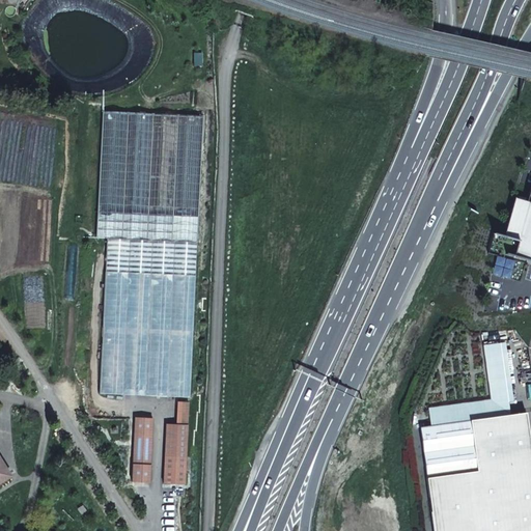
[(96,238),(108,239),(101,394),(190,399),(203,115),(103,111),(96,238)]
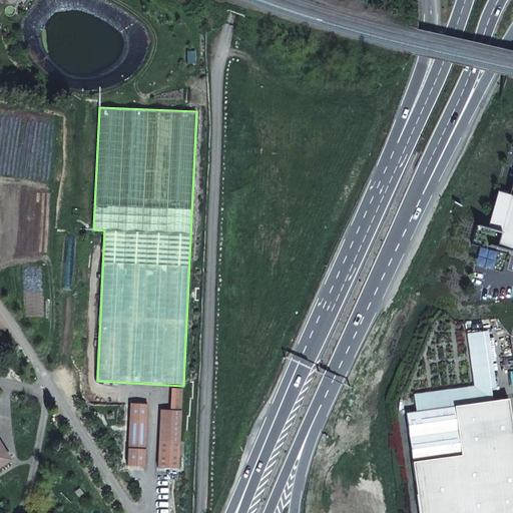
[(512,182),(509,196),(498,193),(488,230),(478,227),(474,242),(512,252),(512,182)]
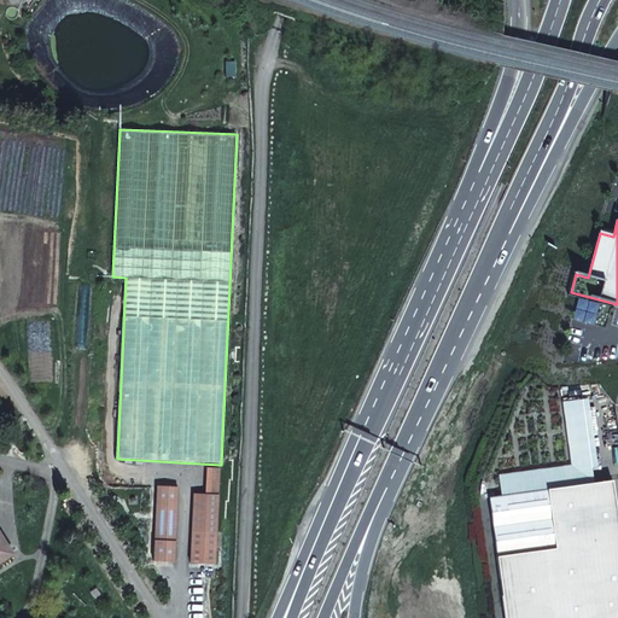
[(192,531),(217,532),(220,471),(208,470),(207,496),(194,496),(192,531)]
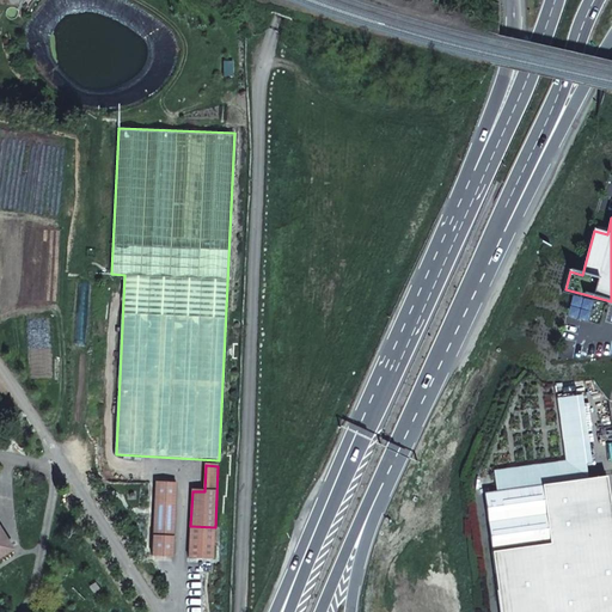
[(611,611),(611,510),(607,477),(485,494),(501,611),(611,611)]
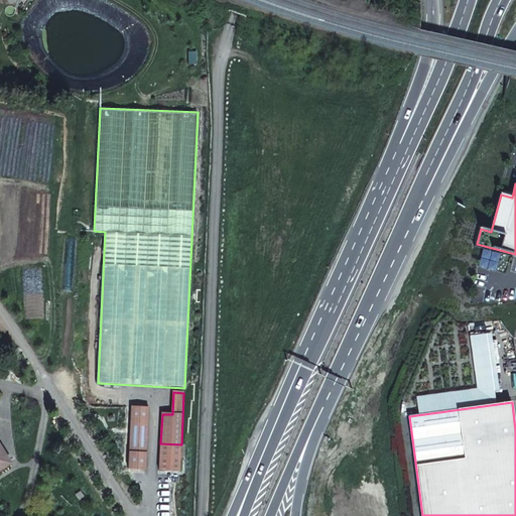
[(146,470),(149,407),(131,407),(129,469),(146,470)]
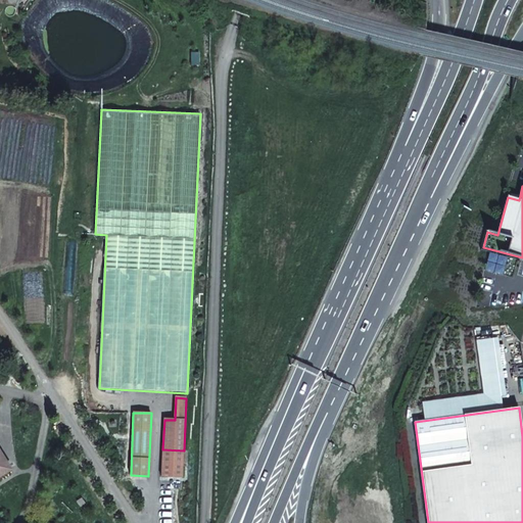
[(184,450),(162,449),(161,476),(183,477),(184,450)]
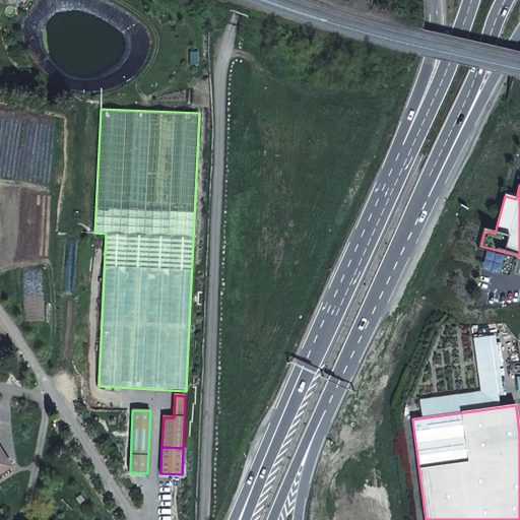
[(0,450),(0,471),(9,466),(0,450)]
